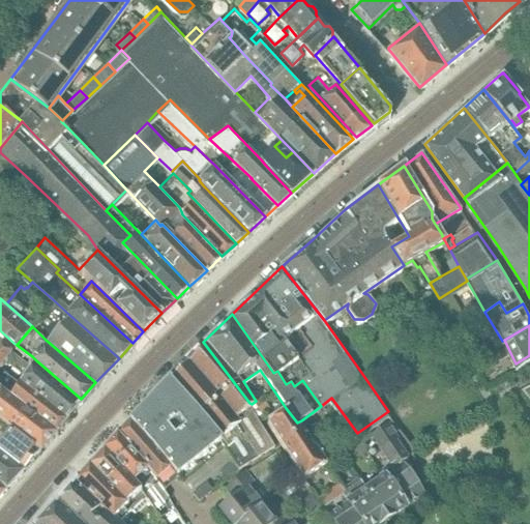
[(0,360),(8,352),(23,362),(29,368),(26,371),(19,379),(20,380),(67,416),(78,402),(50,377),(29,360),(10,347),(0,338),(0,360)]
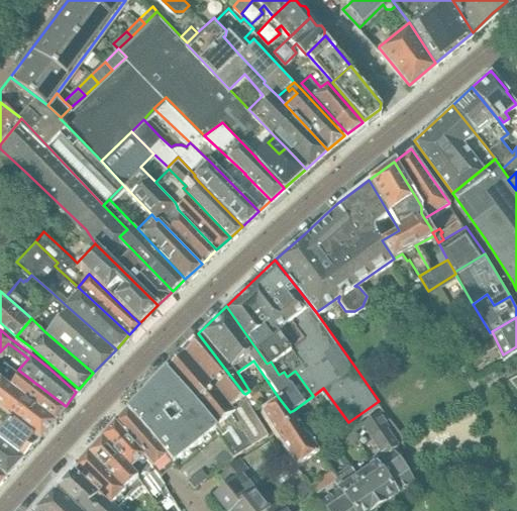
[(184,347),(166,366),(211,426),(213,425),(227,444),(228,445),(233,451),(268,431),(245,394),(243,393),(198,333),(184,348),(184,347)]
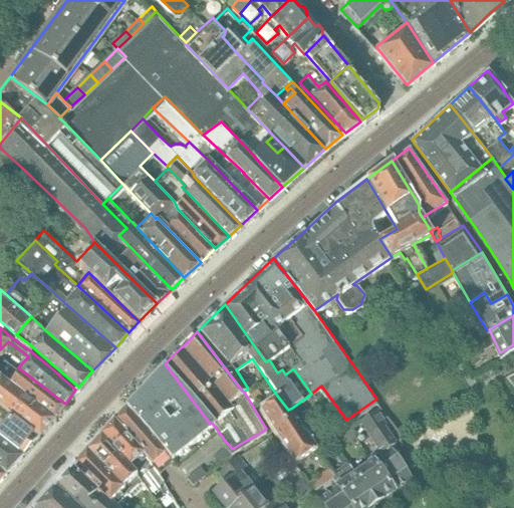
[(4,355),(0,360),(0,372),(0,373),(8,381),(55,416),(65,404),(19,368),(18,367),(4,355)]
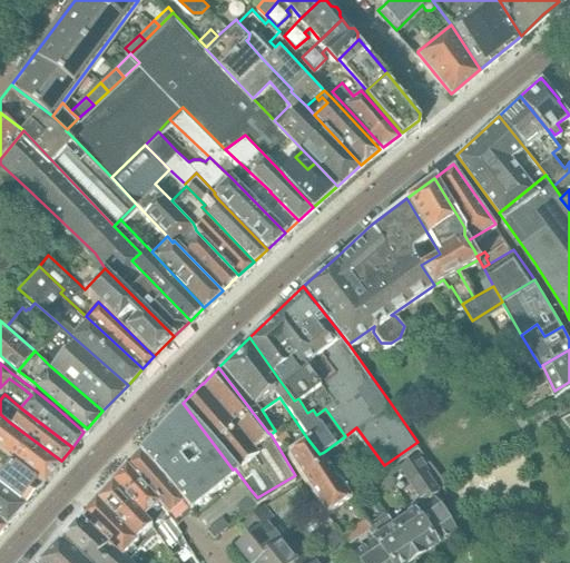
[(190,506),(233,470),(183,403),(140,448),(170,481),(190,506)]
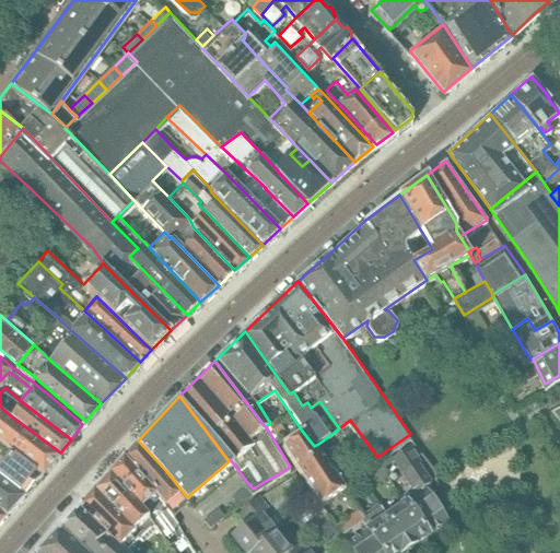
[(559,401),(550,407),(559,418),(559,401)]
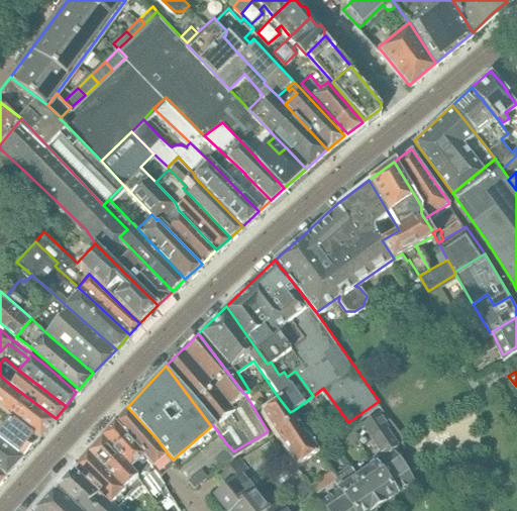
[(0,408),(38,437),(56,418),(8,383),(0,376),(0,375),(0,408)]
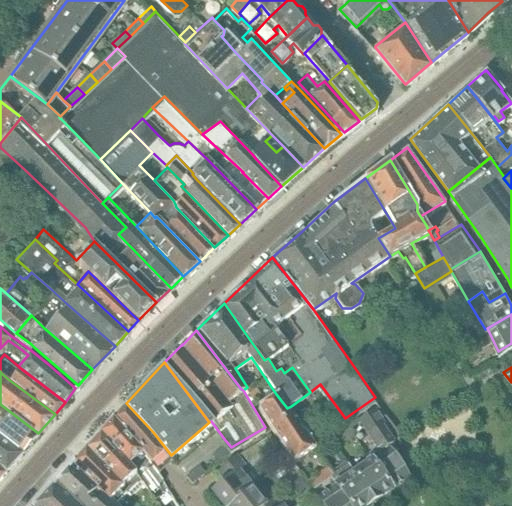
[(261,391),(257,385),(249,390),(253,396),(261,391)]
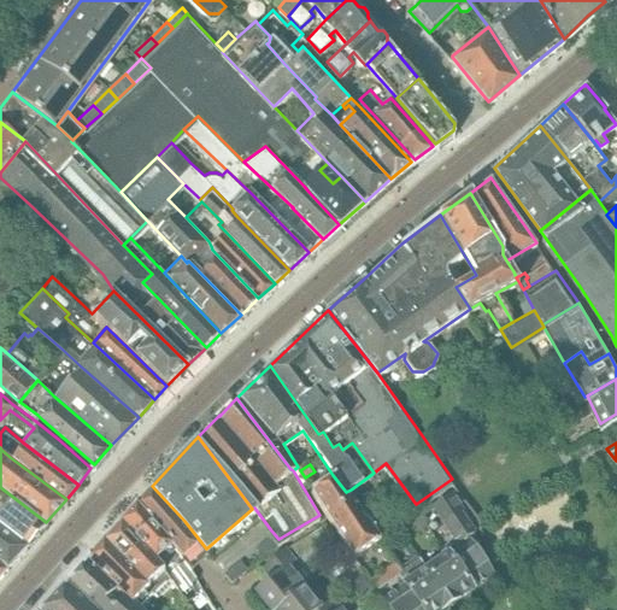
[(333,475),(312,488),(328,511),(356,496),(351,490),(346,492),(333,475)]
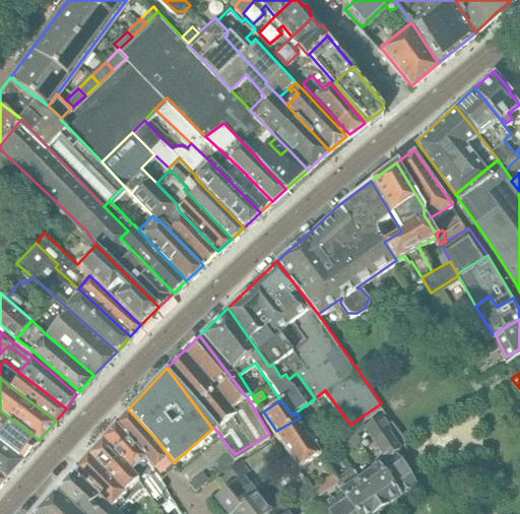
[(116,423),(149,461),(161,476),(168,470),(176,464),(174,462),(155,439),(128,409),(121,418),(116,423)]
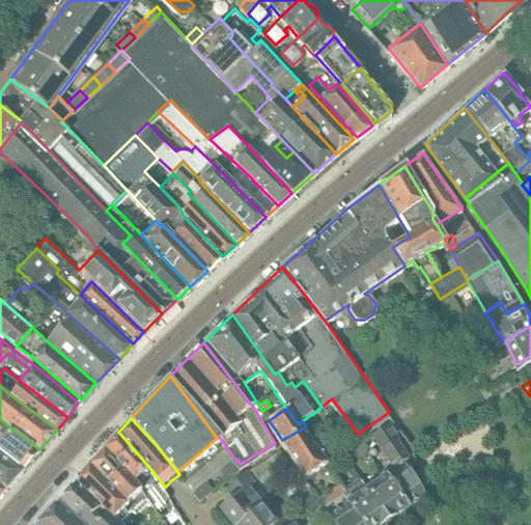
[(0,451),(23,468),(39,449),(0,419),(0,451)]
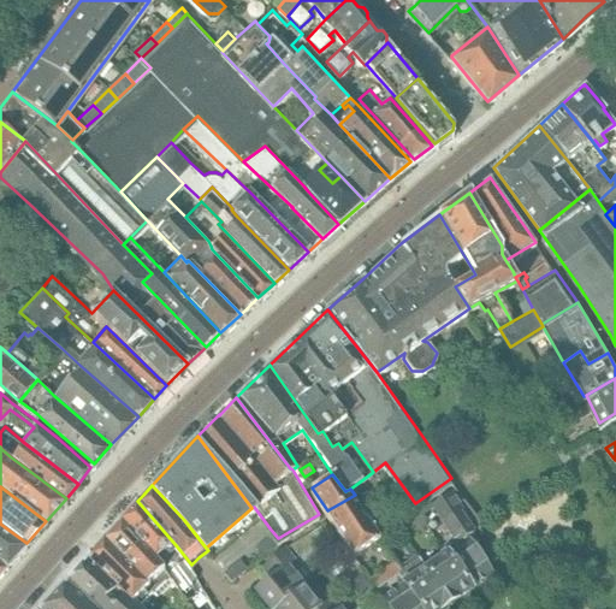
[(440,496),(431,502),(440,516),(458,542),(446,550),(469,584),(469,583),(491,568),(473,543),(479,539),(471,527),(473,526),(458,504),(461,503),(450,489),(440,496)]
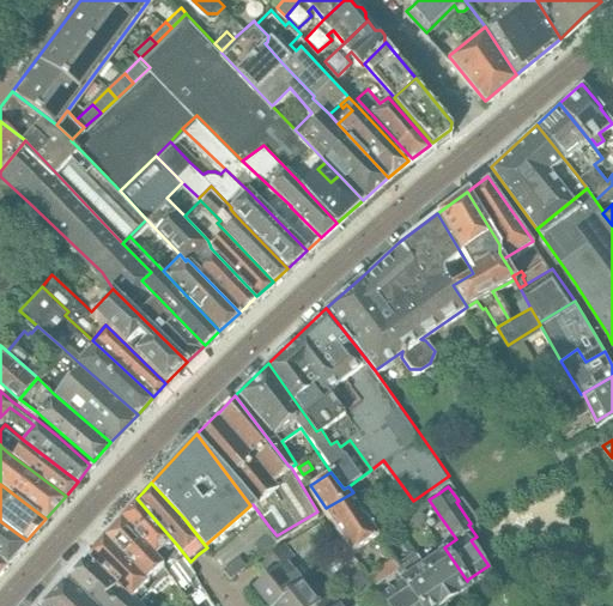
[(326,508),(352,551),(380,533),(353,492),(326,508)]
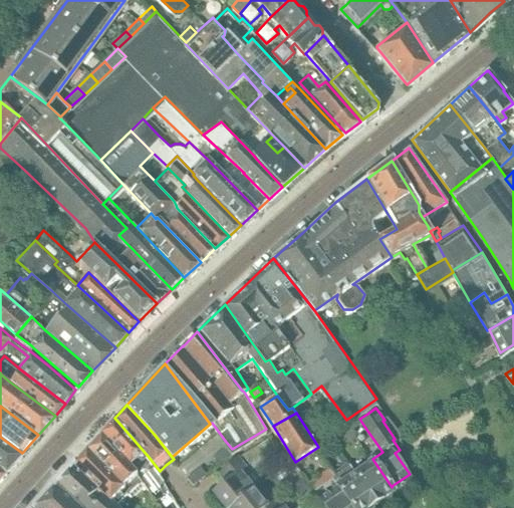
[(147,490),(164,477),(160,471),(148,456),(114,418),(101,433),(142,484),(147,490)]
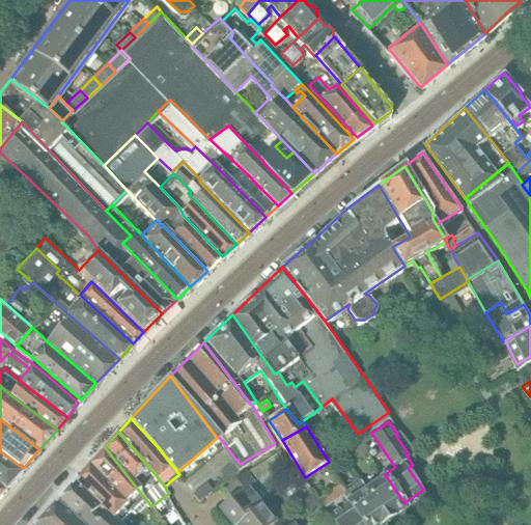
[(367,446),(362,439),(352,446),(357,453),(367,446)]
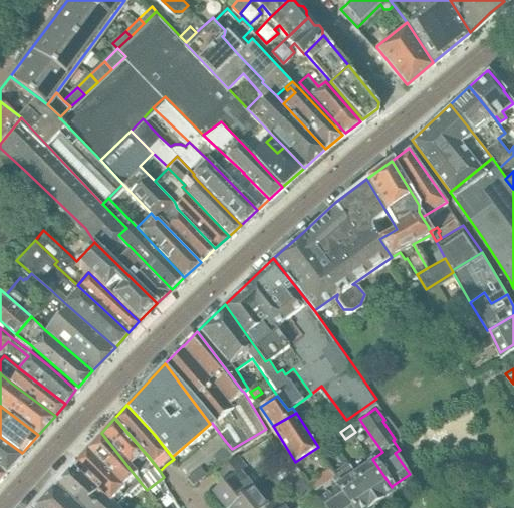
[(101,433),(87,449),(122,488),(127,492),(130,494),(142,484),(101,433)]
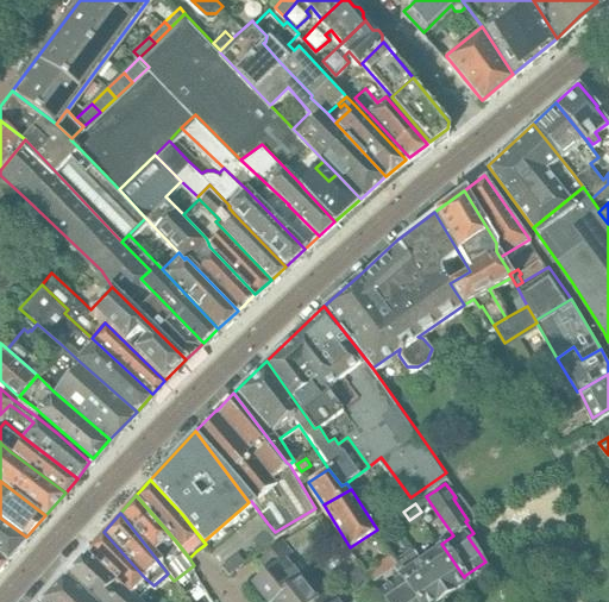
[(0,551),(7,557),(26,537),(0,518),(0,551)]
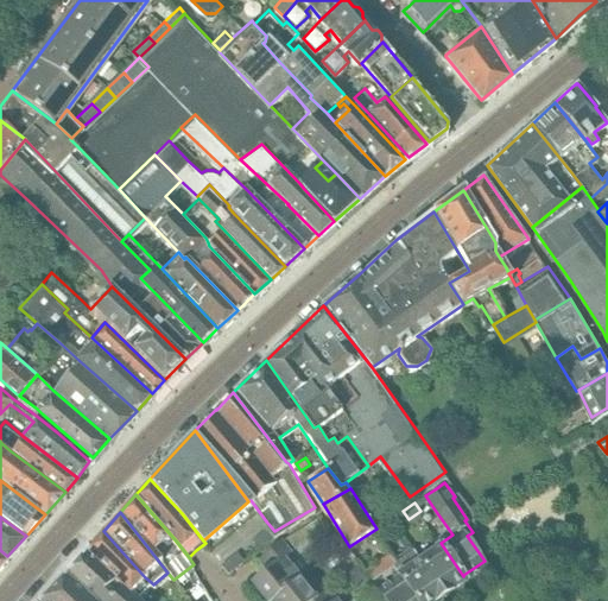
[(304,522),(301,524),(309,533),(311,531),(304,522)]
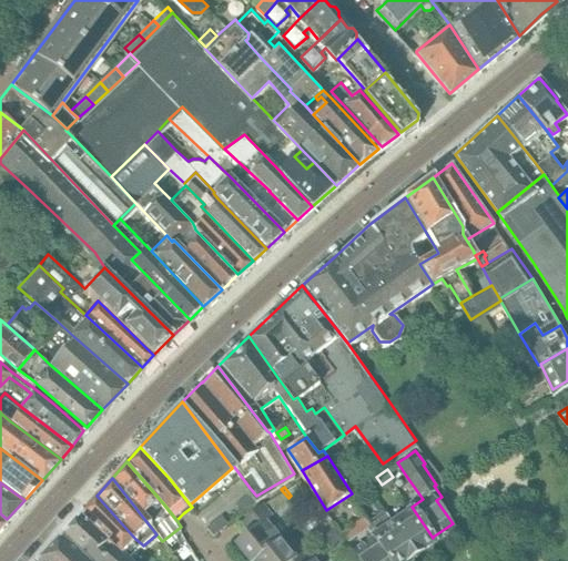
[(256,496),(251,489),(250,488),(235,500),(242,508),(256,496)]
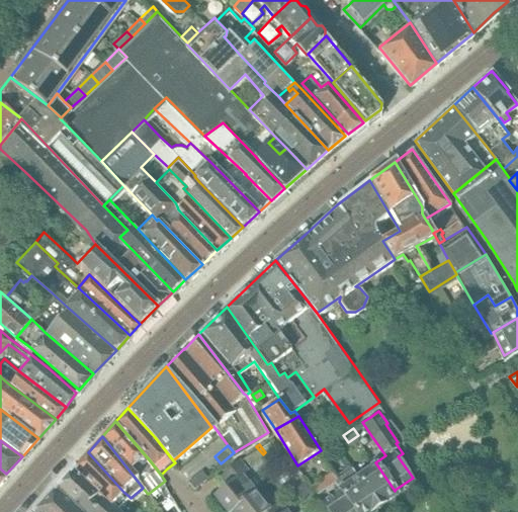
[(128,496),(123,492),(88,452),(74,467),(115,509),(128,496)]
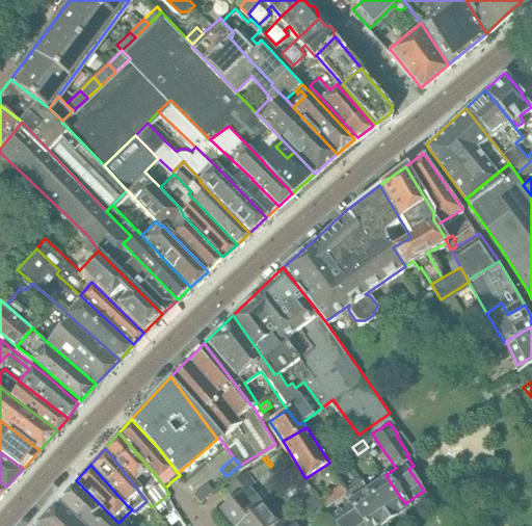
[(219,505),(234,524),(262,501),(248,483),(254,478),(245,468),(227,483),(234,494),(219,505)]
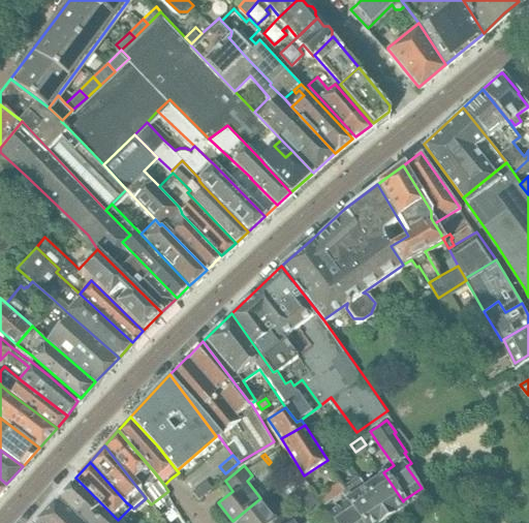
[(403,501),(383,472),(381,469),(377,471),(376,469),(362,480),(385,514),(393,510),(393,509),(403,501)]
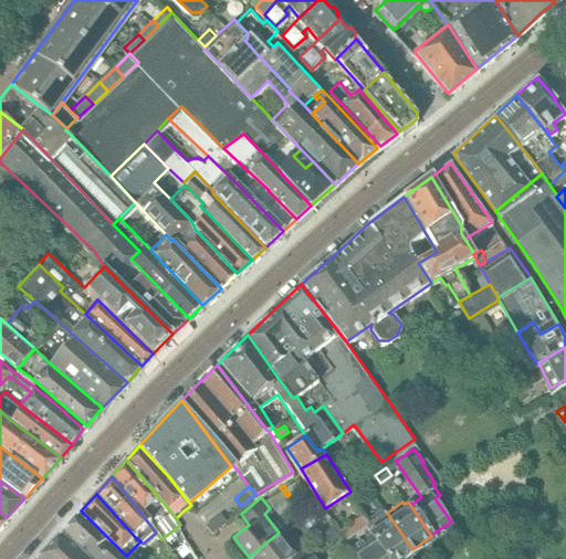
[(370,520),(366,523),(389,558),(397,558),(405,555),(412,549),(387,513),(384,507),(368,518),(370,520)]
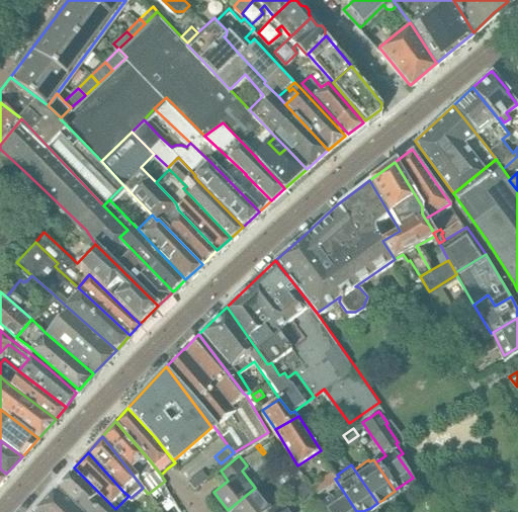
[(194,485),(207,474),(202,466),(188,478),(194,485)]
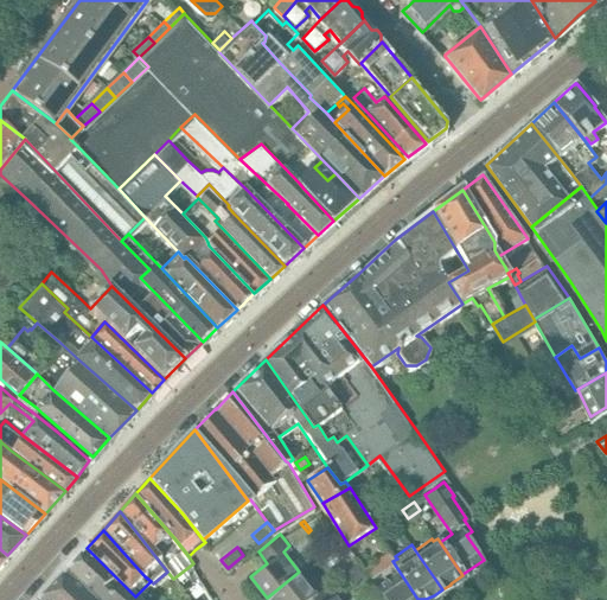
[(139,599),(135,597),(87,548),(85,549),(66,572),(65,573),(94,599),(139,599)]
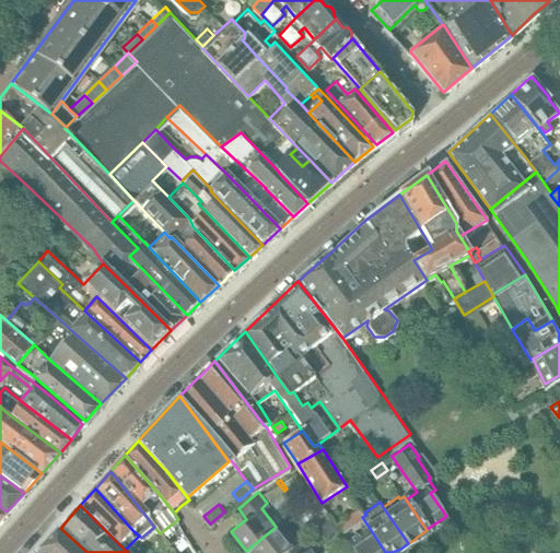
[(317,525),(325,534),(336,526),(329,515),(317,525)]
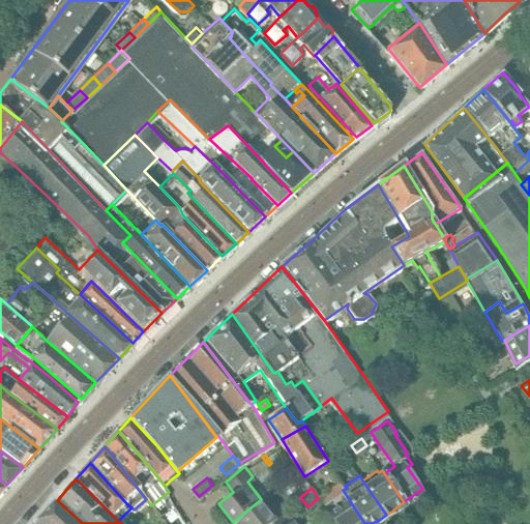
[(337,505),(332,497),(324,502),(322,504),(325,510),(327,507),(339,523),(364,523),(343,490),(337,493),(344,501),(337,505)]
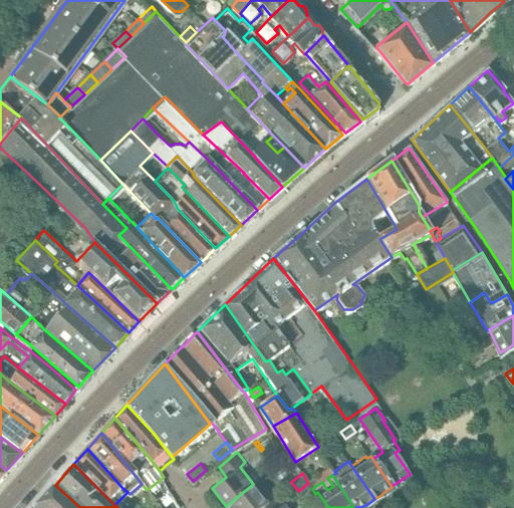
[(313,486),(314,487),(322,482),(317,476),(310,481),(313,486)]
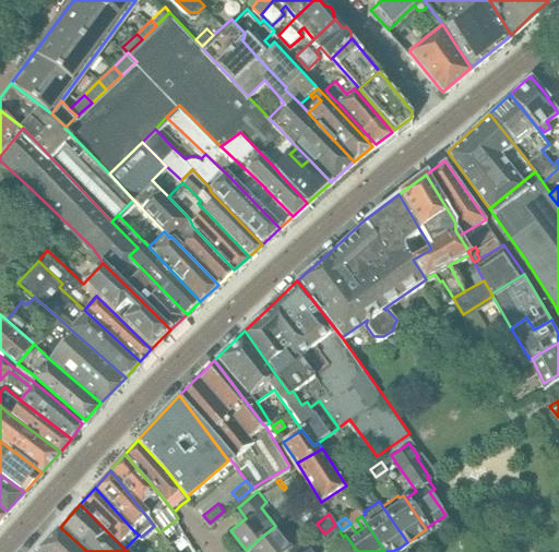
[(300,551),(305,549),(296,539),(290,543),(275,526),(246,550),(247,551),(300,551)]
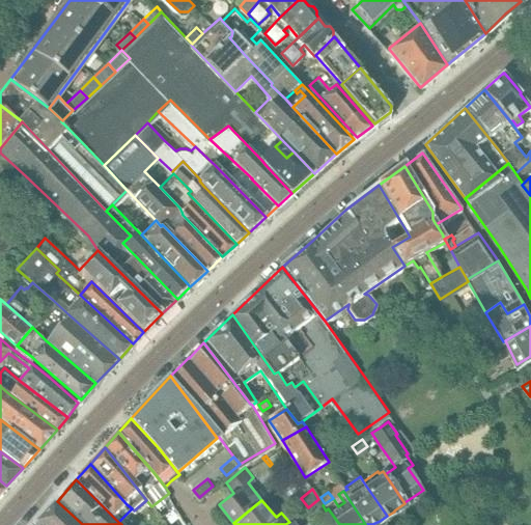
[(82,524),(57,501),(33,524),(82,524)]
